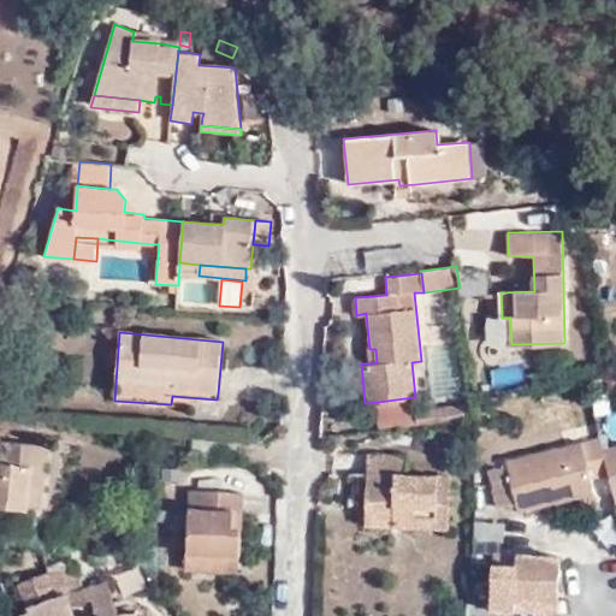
[(379,428),(413,426),(415,409),(414,397),(377,402),(379,428)]
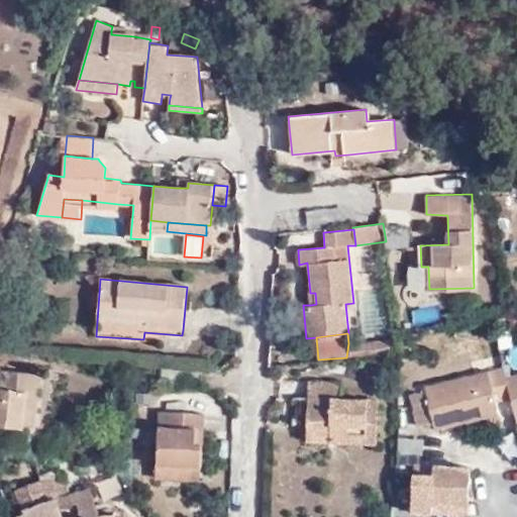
[(348,343),(346,357),(398,350),(398,338),(348,343)]
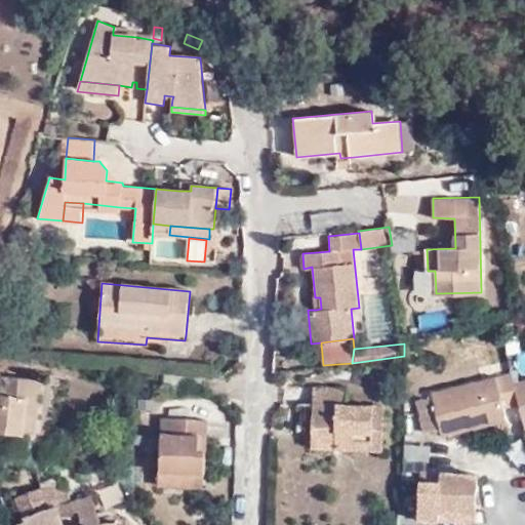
[(19,357),(0,354),(0,371),(1,364),(17,367),(19,357)]
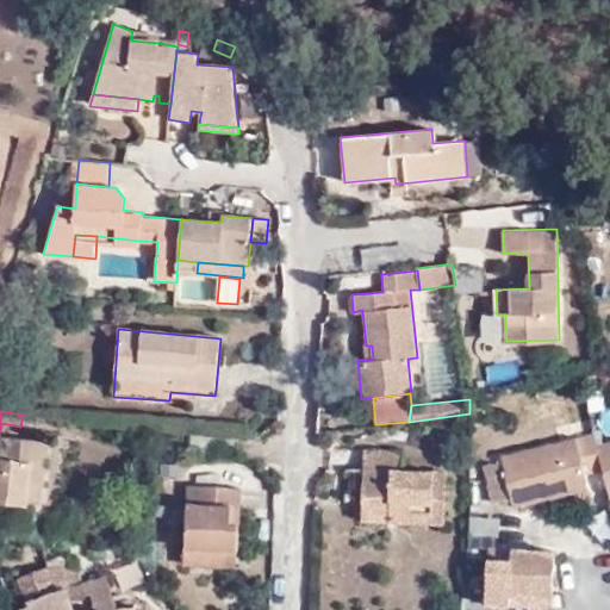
[(603,471),(598,447),(595,434),(502,458),(503,462),(484,466),(493,503),(512,498),(515,505),(589,487),(586,474),(603,471)]
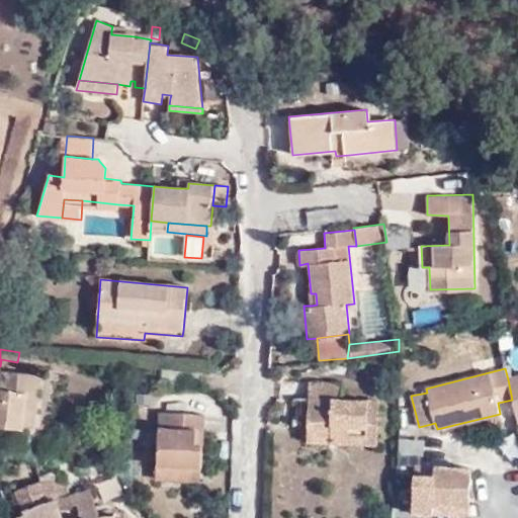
[(41,375),(0,370),(0,426),(35,431),(41,375)]
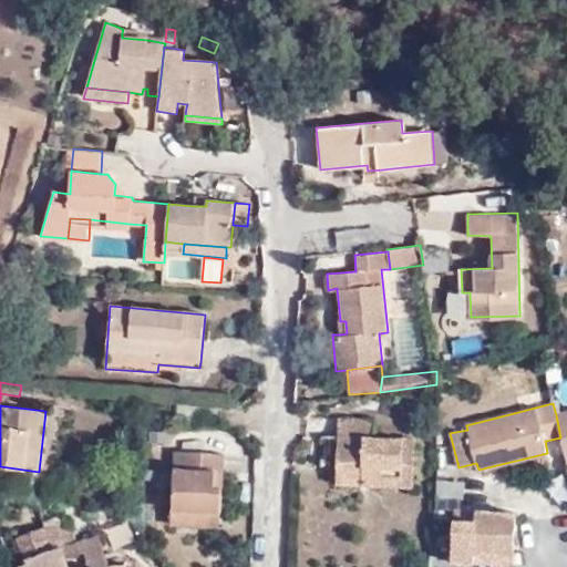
[(562,437),(566,461),(566,412),(556,415),(562,437)]
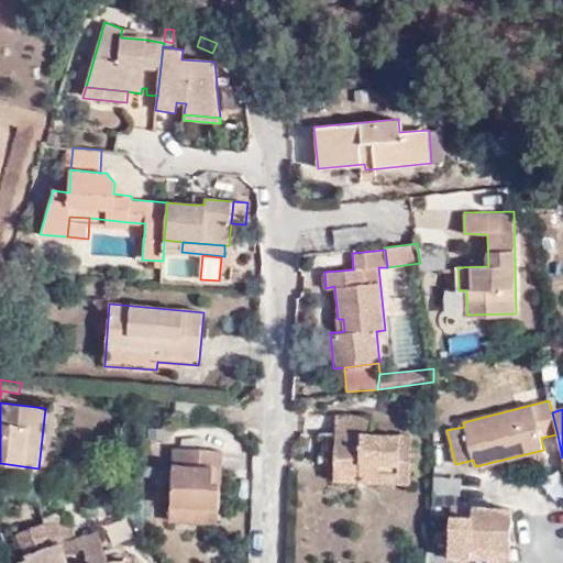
[(359,461),(357,481),(409,482),(410,434),(371,432),(372,415),(335,412),(333,460),(359,461)]
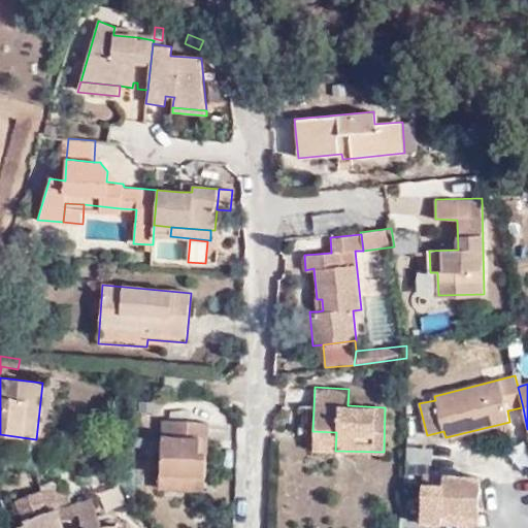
[(162,420),(160,476),(206,479),(207,453),(200,453),(200,437),(208,437),(209,421),(162,420)]
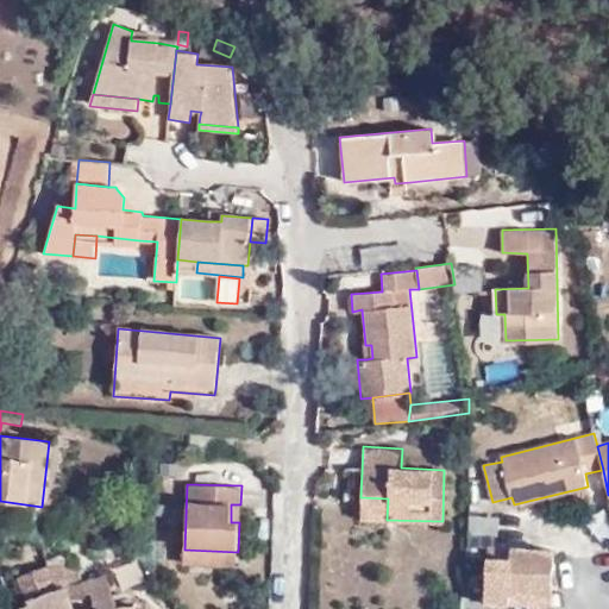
[(359,518),(387,520),(388,498),(360,497),(359,518)]
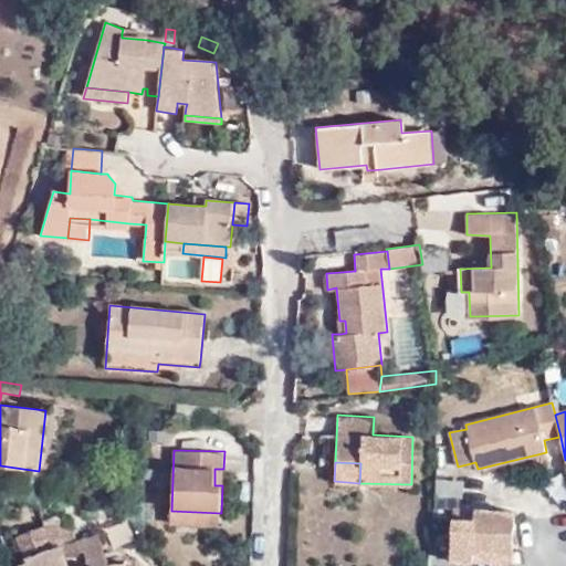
[(222,485),(223,469),(215,469),(215,485),(222,485)]
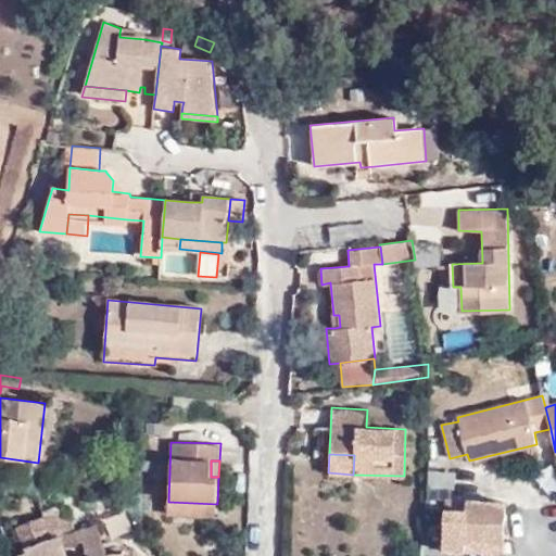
[(426,491),(454,489),(453,468),(425,470),(426,491)]
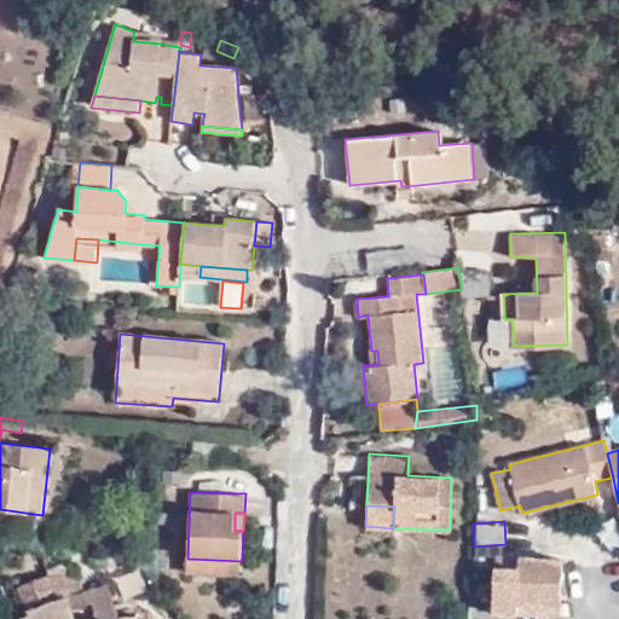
[(518,570),(519,556),(497,554),(496,567),(518,570)]
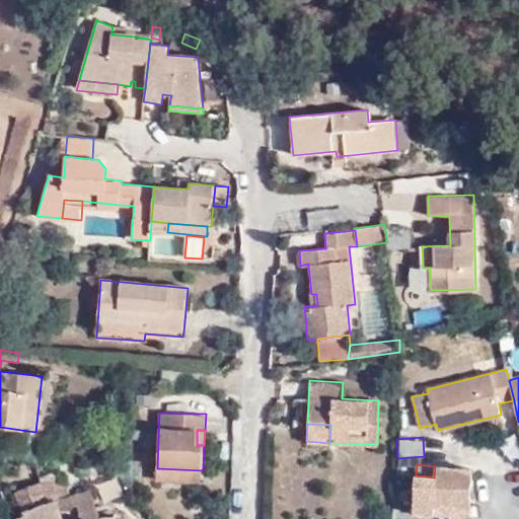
[(435,504),(469,508),(473,469),(435,466),(434,477),(416,475),(412,514),(434,516),(435,504)]
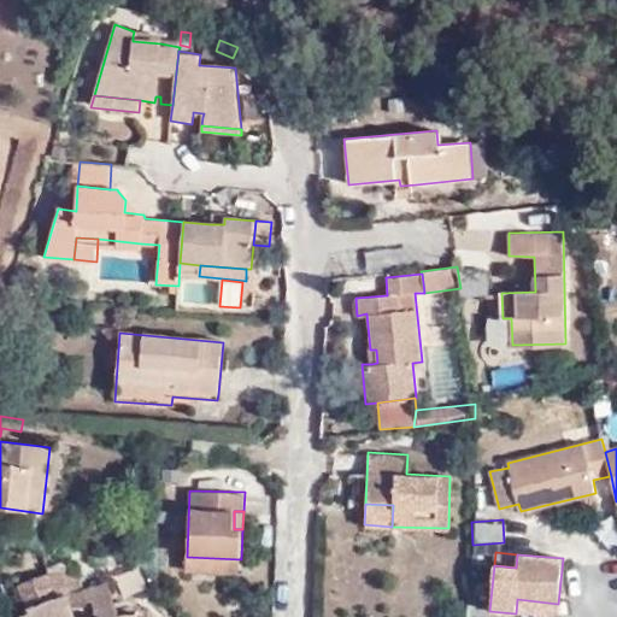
[(241,559),(187,557),(186,557),(186,571),(241,574),(241,559)]
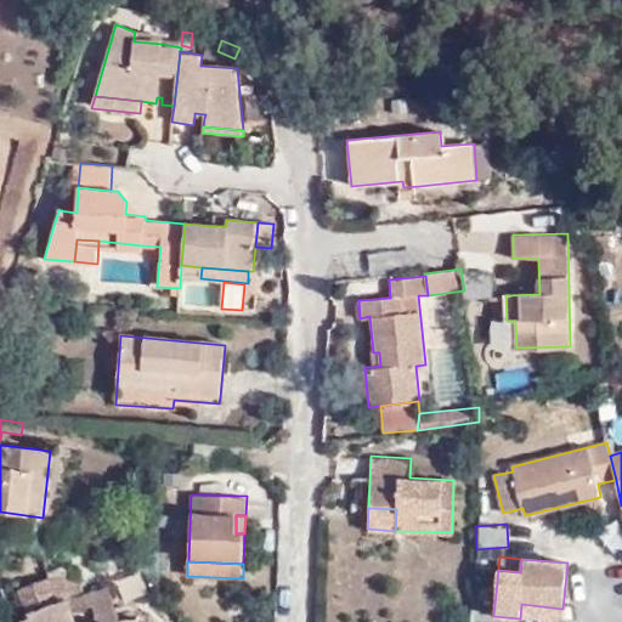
[(64,621),(57,600),(84,593),(77,571),(51,580),(46,578),(17,589),(29,616),(17,621),(64,621)]
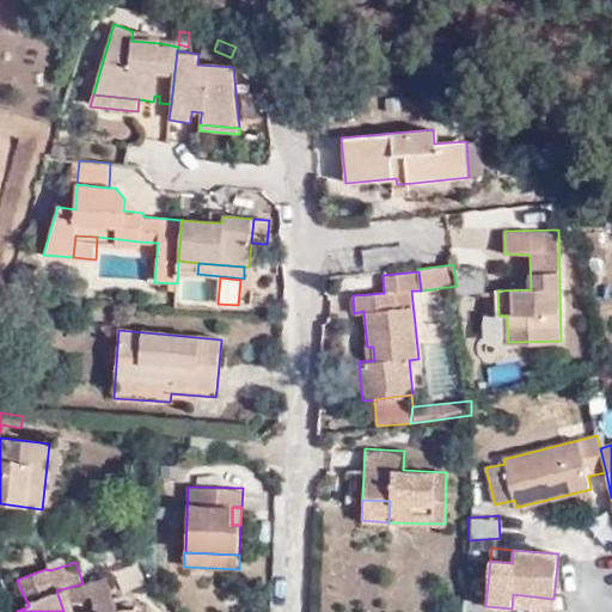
[(110,611),(117,611),(108,575),(83,583),(56,591),(63,611),(110,611)]
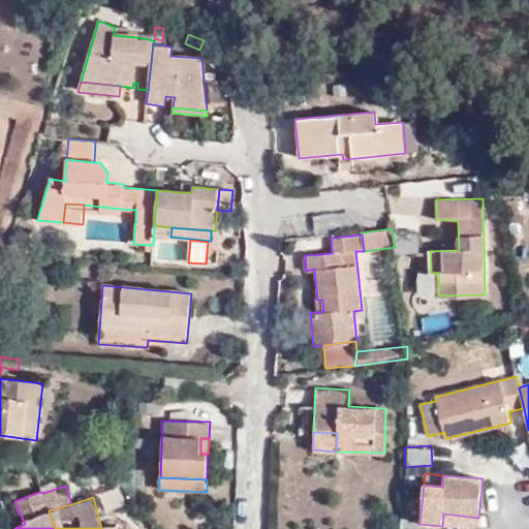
[(477,528),(478,518),(443,514),(442,526),(477,528)]
